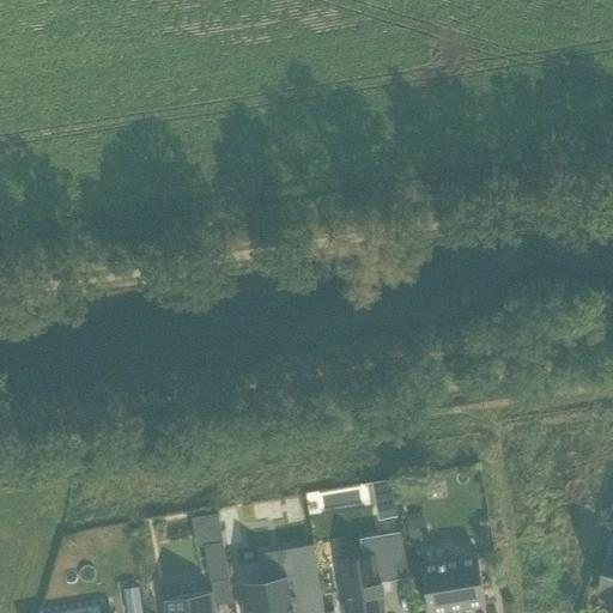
[(395,503),(381,507),(383,519),(398,516),(395,503)]
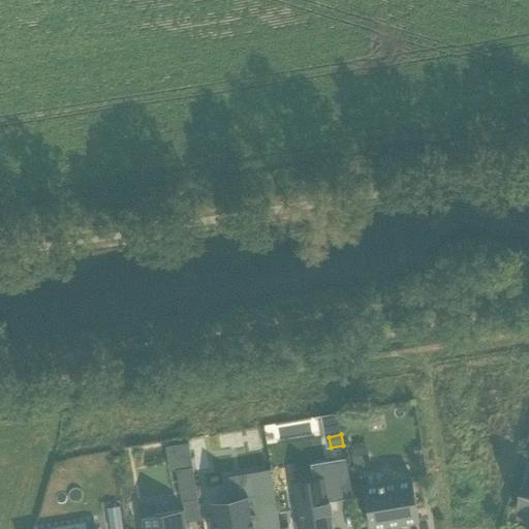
[(351,449),(350,449),(351,453),(353,466),(365,463),(362,447),(362,443),(350,445),(351,449)]
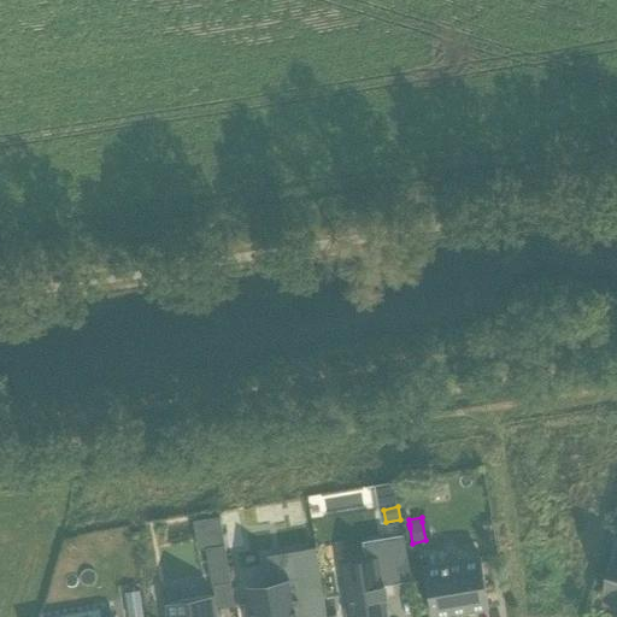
[(368,562),(341,566),(348,616),(387,616),(385,599),(386,599),(386,598),(383,598),(382,589),(385,588),(385,587),(382,588),(382,586),(411,581),(404,538),(365,544),(368,562)]
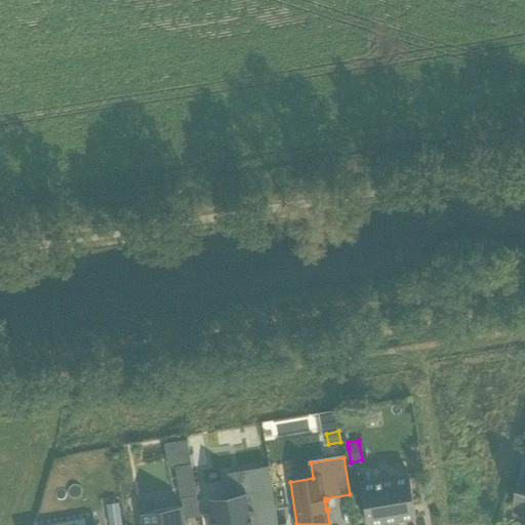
[(196,496),(191,465),(174,468),(180,499),(196,496)]
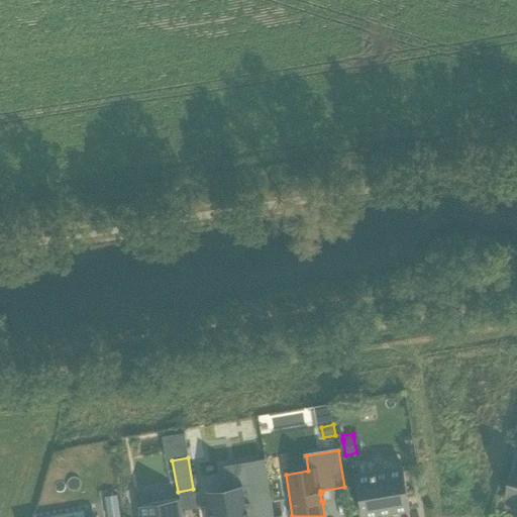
[(228,490),(207,494),(211,516),(273,516),(264,459),(254,460),(255,463),(241,466),(244,480),(227,483),(228,490)]
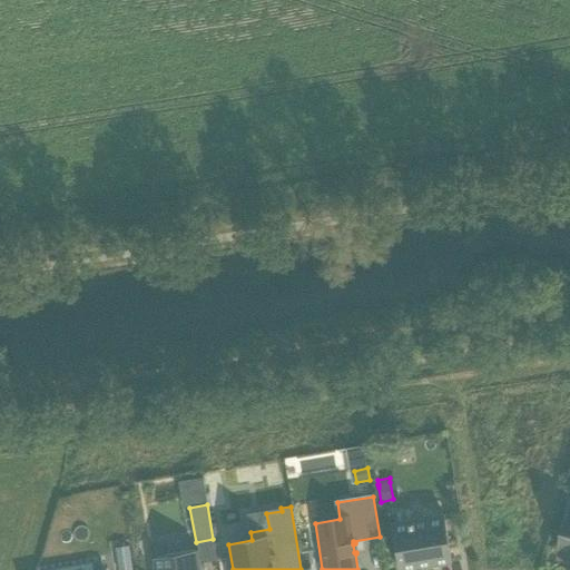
[(420,563),(435,561),(435,564),(451,562),(443,514),(442,516),(442,520),(414,524),(413,522),(408,523),(409,526),(393,528),(393,523),(391,523),(397,569),(402,569),(421,567),(420,563)]
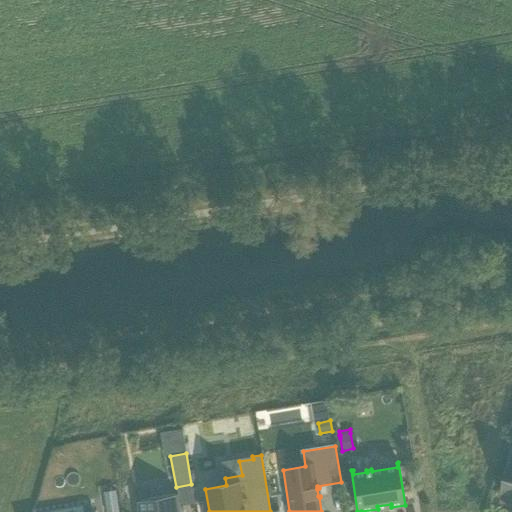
[(511,464),(503,491),(505,492),(503,498),(511,501),(511,504),(511,464)]
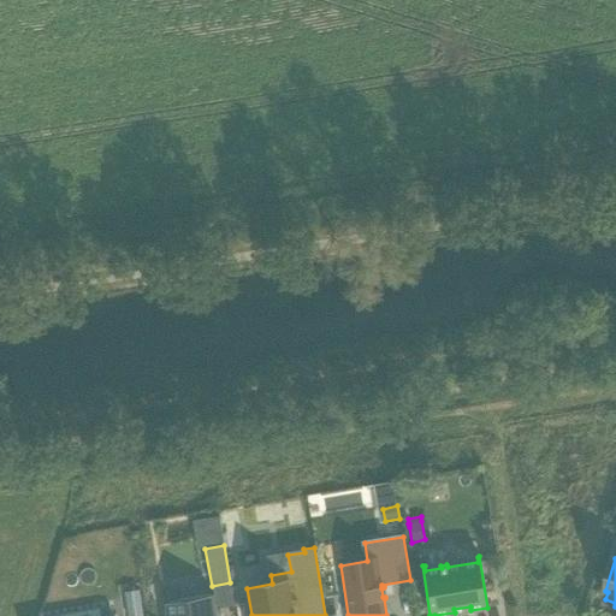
[(213,594),(164,603),(166,615),(215,615),(215,610),(213,594)]
